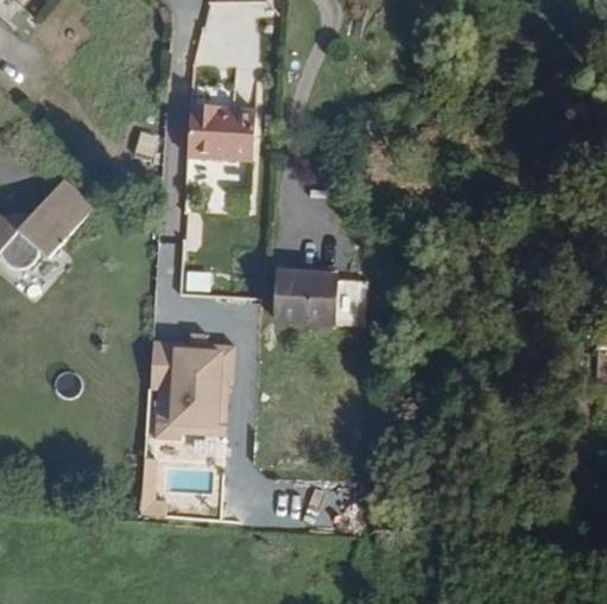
[(252,158),(254,110),(217,108),(217,103),(189,101),(187,153),(252,158)]
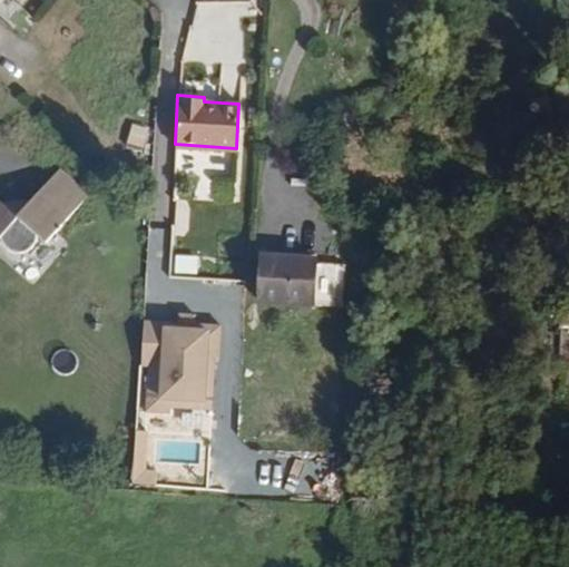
[(177,149),(177,168),(219,168),(219,149),(177,149)]
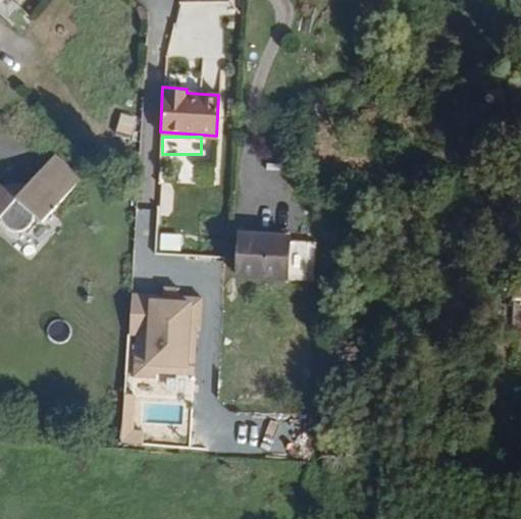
[(33,213),(42,219),(82,176),(54,153),(25,182),(13,183),(3,185),(0,184),(0,218),(3,220),(6,223),(12,228),(16,228),(21,228),(25,225),(30,221),(32,216),(33,213)]
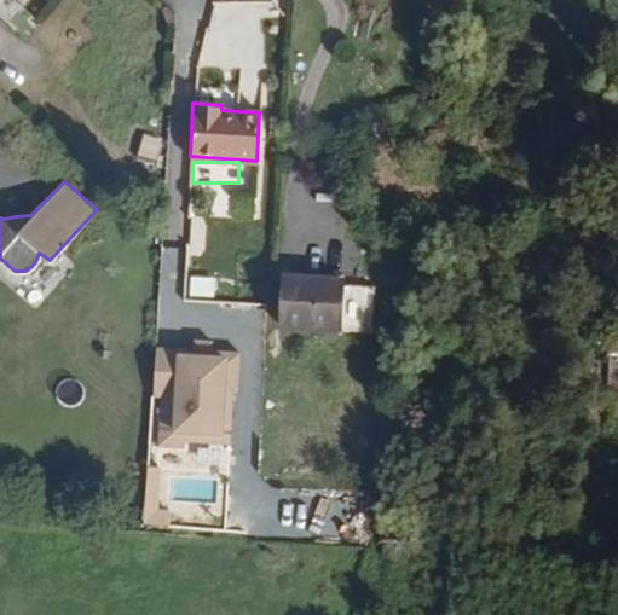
[(340,328),(345,278),(284,274),(281,323),(340,328)]
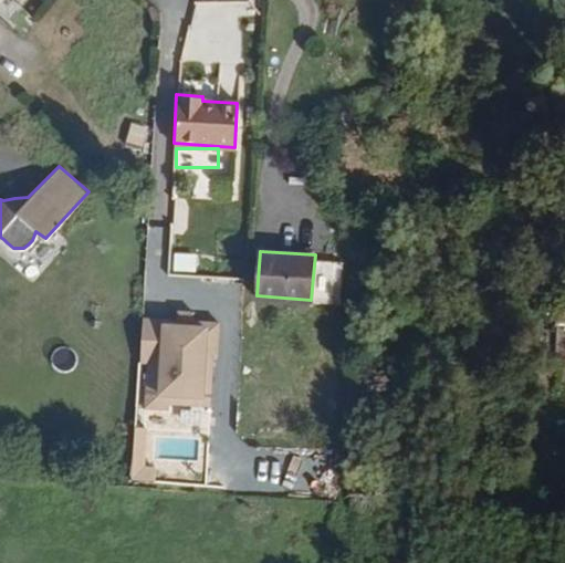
[(218,321),(173,319),(171,324),(140,323),(138,361),(146,361),(143,408),(173,409),(174,394),(202,396),(205,354),(216,355),(218,321)]
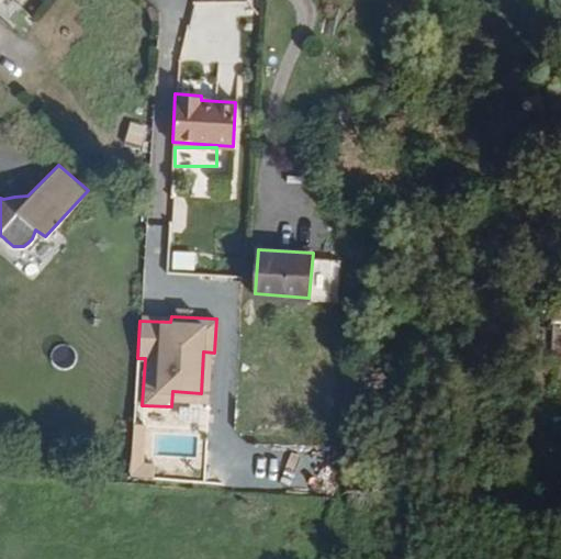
All buildings are outlined.
